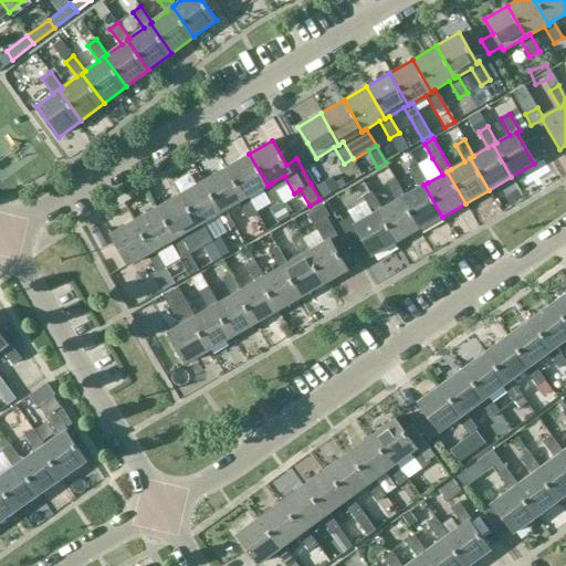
[(249,154),(226,167),(244,199),(248,197),(262,189),(271,206),(280,200),(271,184),(268,186),(249,154)]
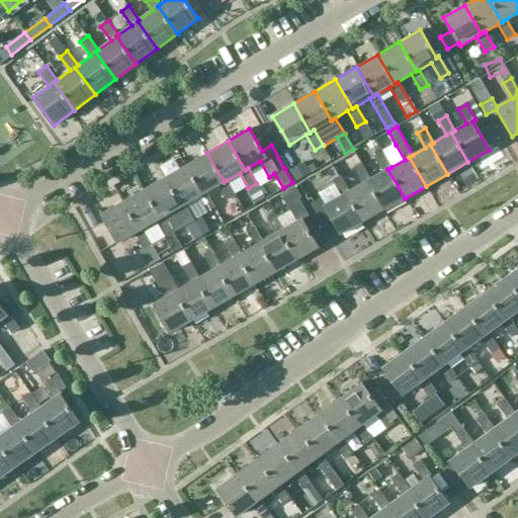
[(383,172),(370,179),(366,181),(383,210),(405,198),(387,169),(392,167),(382,152),(374,157),(383,172)]
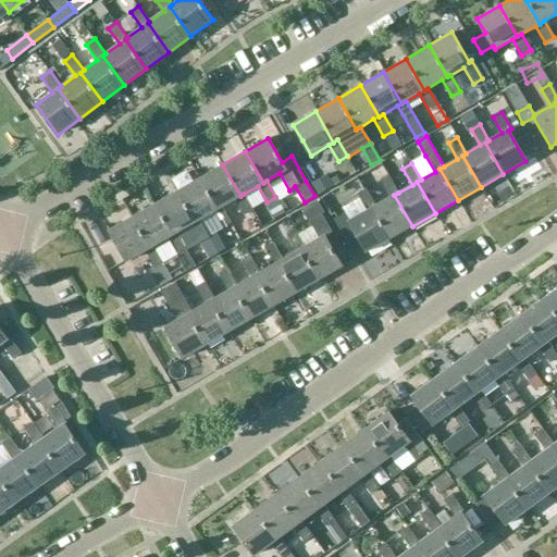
[(240,196),(222,164),(199,177),(218,209),(221,207),(235,199),(245,215),(254,210),(244,194),(240,196)]
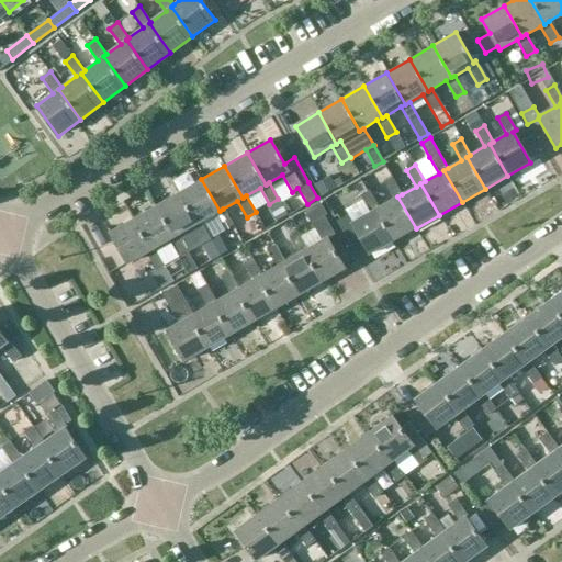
[(393,200),(379,208),(375,210),(393,242),(416,228),(397,197),(402,194),(392,178),(383,182),(393,200)]
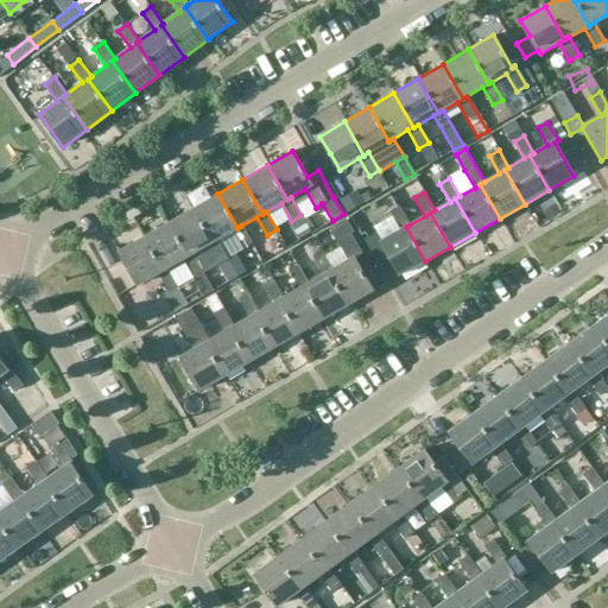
[(238,228),(217,194),(192,209),(213,242),(217,240),(233,232),(242,249),(252,245),(241,226),(238,228)]
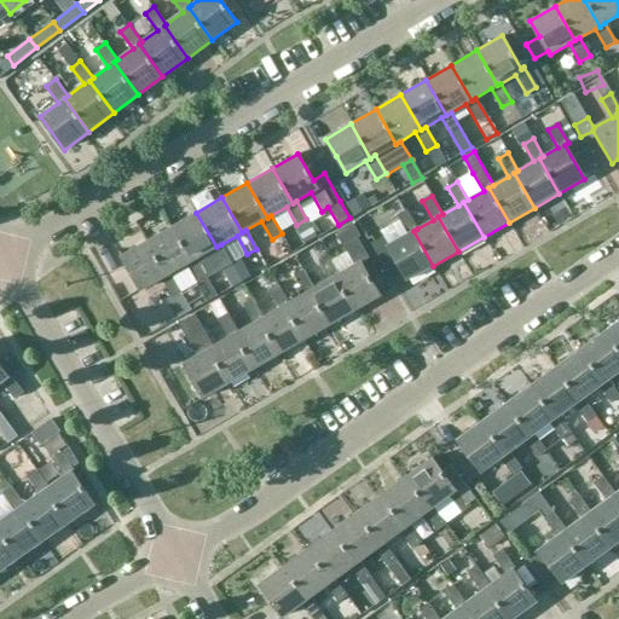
[(408,281),(433,266),(414,231),(417,229),(408,210),(397,215),(408,235),(388,247),(408,281)]
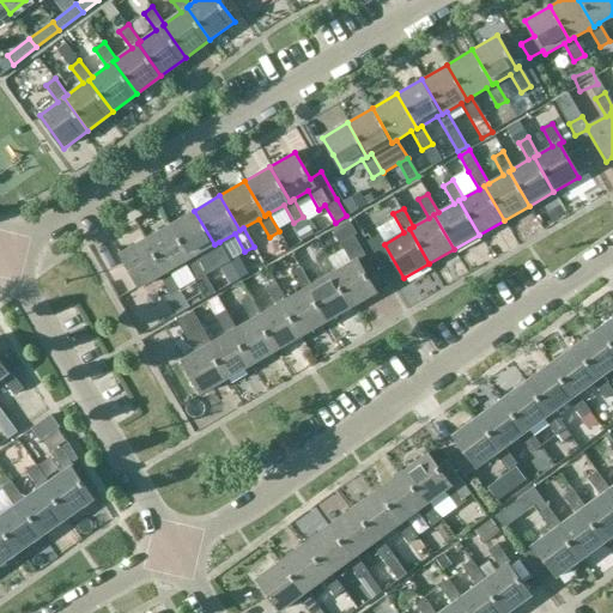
[(214,244),(194,211),(169,225),(189,260),(194,256),(210,248),(219,266),(230,260),(219,242),(214,244)]
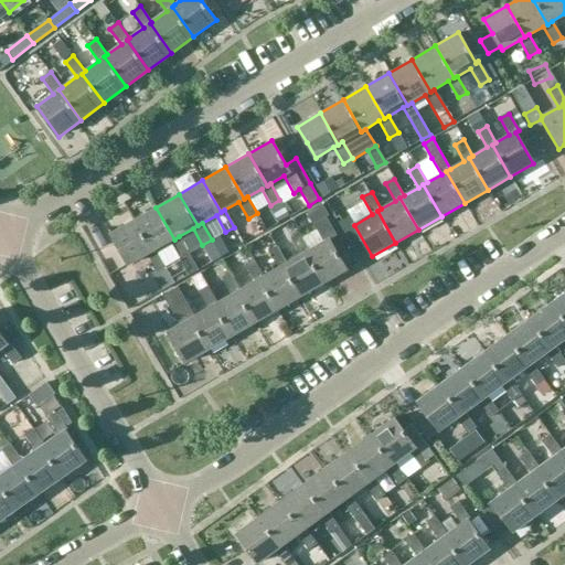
[(156,208),(132,221),(151,253),(156,249),(171,241),(180,257),(190,276),(199,270),(179,236),(174,240),(156,208)]
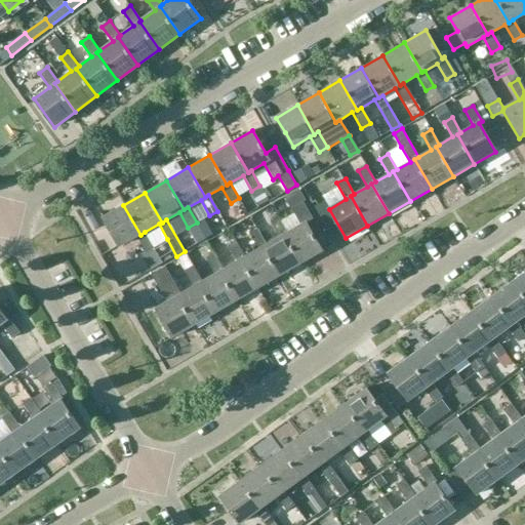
[(305,223),(311,219),(301,203),(291,210),(299,225),(287,232),(283,234),(300,264),(322,251),(305,223)]
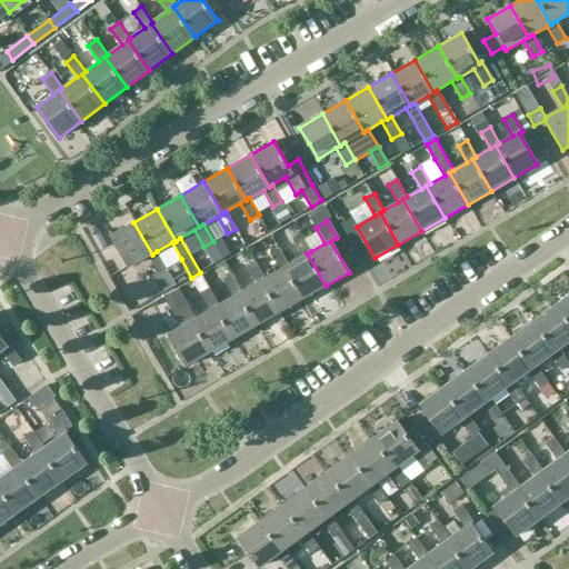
[(152,255),(133,222),(110,236),(129,268),(149,256),(158,272),(150,278),(160,296),(177,286),(157,251),(152,255)]
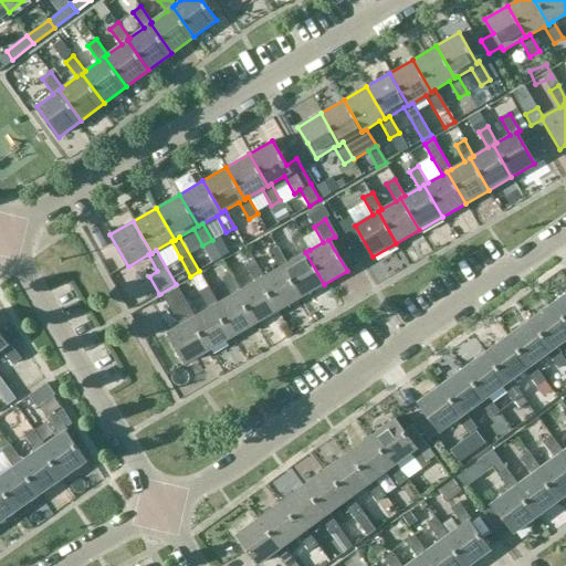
[(301,254),(286,263),(282,265),(301,297),(324,284),(305,252),(310,250),(301,234),(292,239),(301,254)]
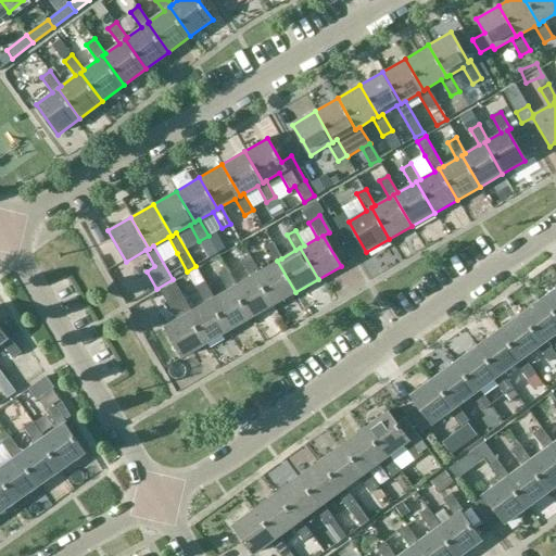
[(199,241),(209,257),(209,258),(218,253),(217,252),(209,236),(199,241)]
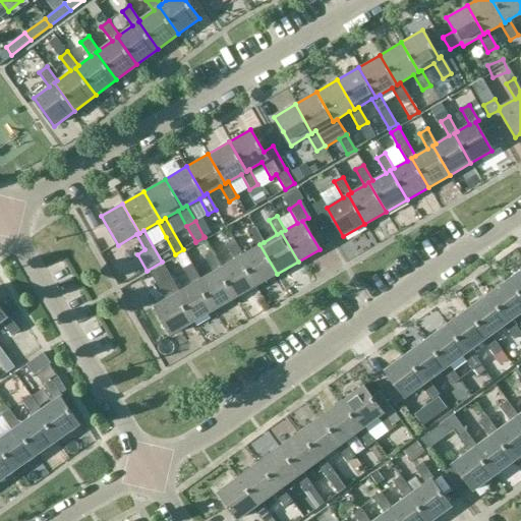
[(251,249),(242,255),(238,256),(255,286),(277,274),(259,244),(264,242),(254,228),(246,232),(251,240),(247,242),(251,249)]
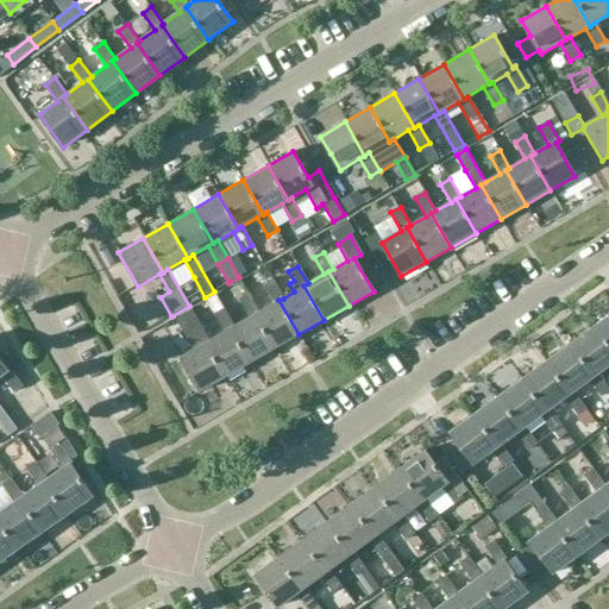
[(274,303),(259,312),(255,314),(274,350),(299,334),(278,300),(283,299),(274,281),(264,286),(274,303)]
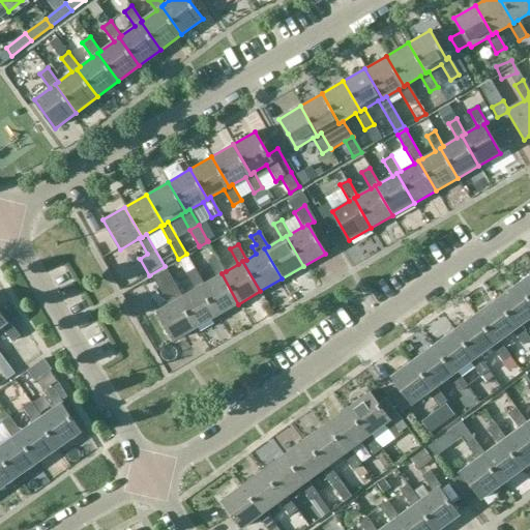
[(217,276),(204,284),(200,287),(216,317),(238,304),(222,273),(226,271),(217,256),(208,261),(217,276)]
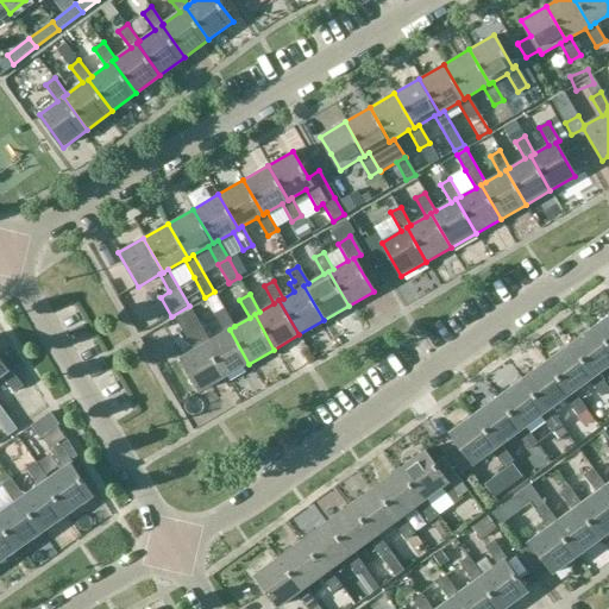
[(225,378),(249,364),(230,330),(234,326),(225,309),(215,314),(225,332),(211,340),(205,344),(225,378)]
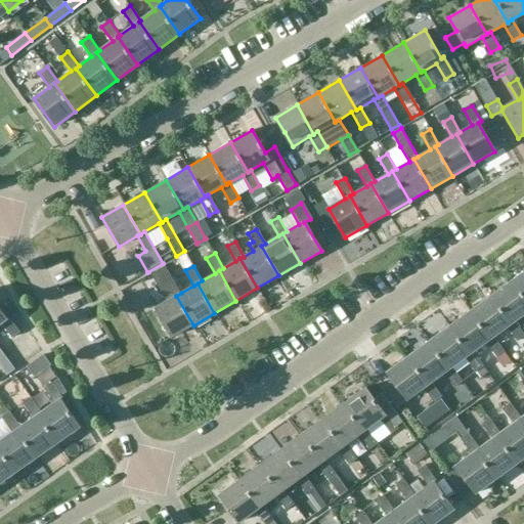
[(523,271),(513,280),(523,295),(523,271)]
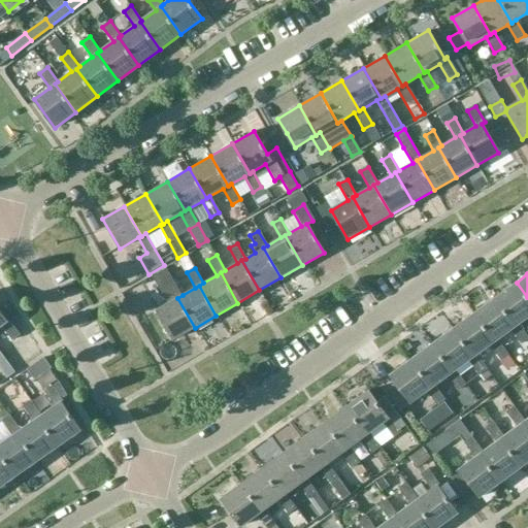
[(173,279),(172,281),(165,285),(173,300),(156,310),(173,340),(195,328),(177,298),(183,295),(173,279)]
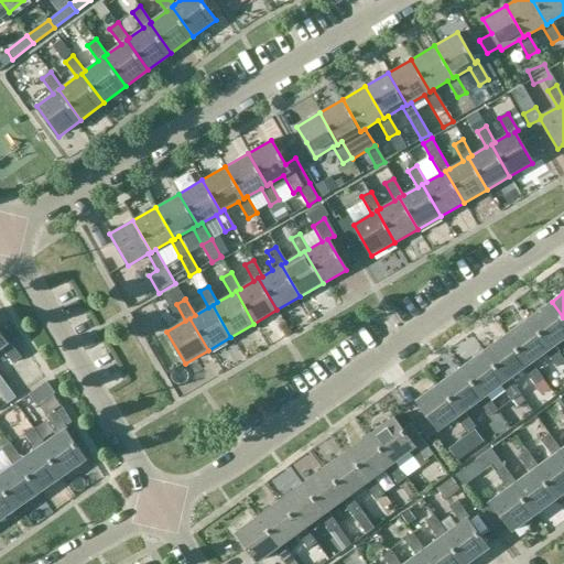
[(563,317),(552,302),(530,318),(551,347),(553,346),(563,337),(563,317)]
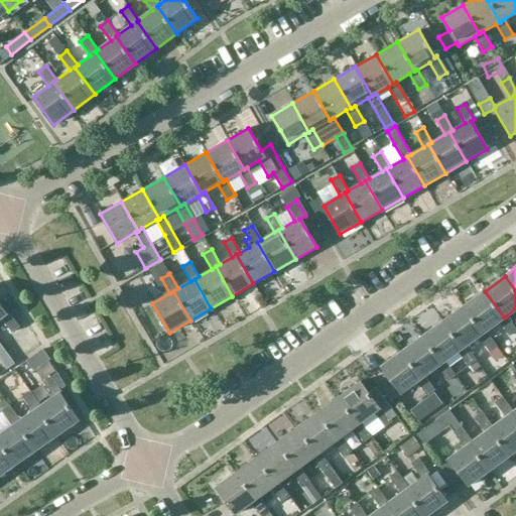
[(504,317),(485,291),(464,306),(484,333),(486,332),(499,321),(510,336),(515,331),(515,330),(506,316),(504,317)]
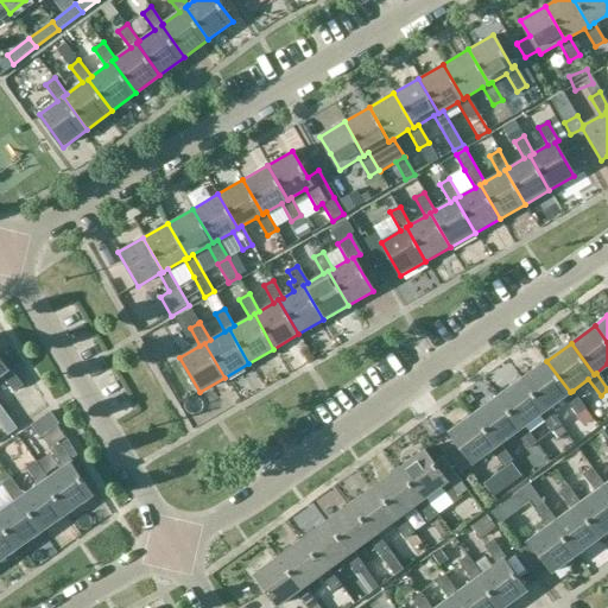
[(0,361),(0,377),(1,377),(14,394),(18,391),(27,403),(40,394),(16,353),(1,362),(0,361)]
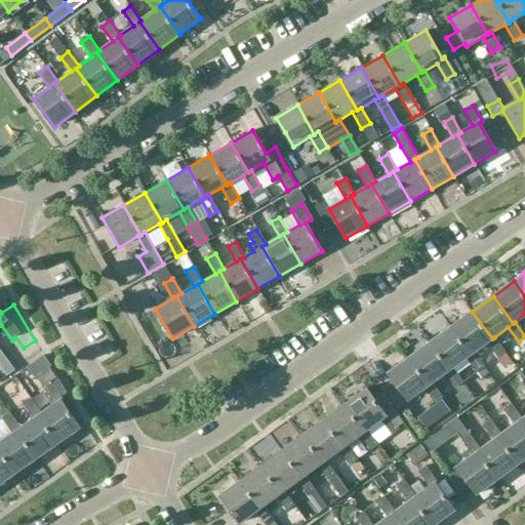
[(492,338),(472,312),(451,327),(471,354),(473,353),(486,344),(496,358),(505,353),(494,337),(492,338)]
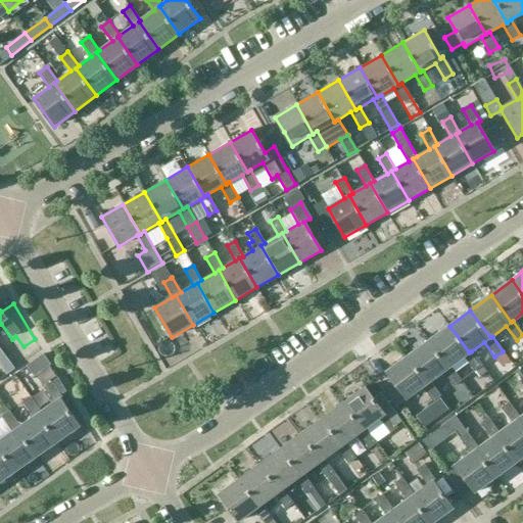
[(463,357),(474,371),(479,378),(487,372),(471,351),(469,352),(449,326),(429,341),(448,368),(450,366),(463,357)]
